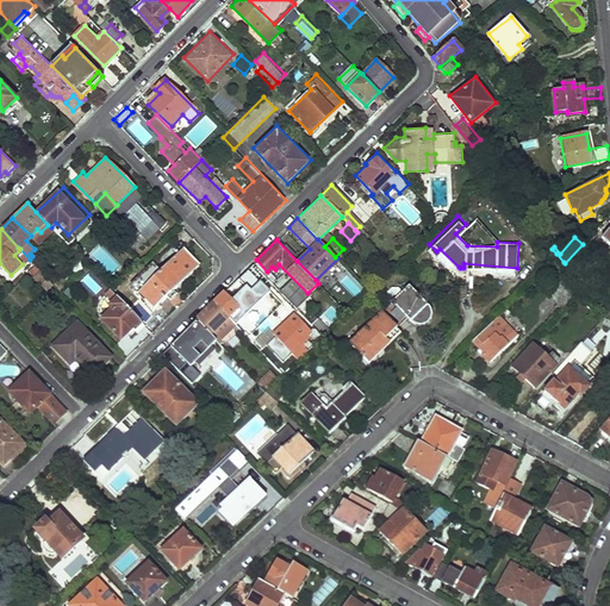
[(136,292),(153,310),(201,262),(184,245),(161,268),(153,260),(130,282),(138,291),(136,292)]
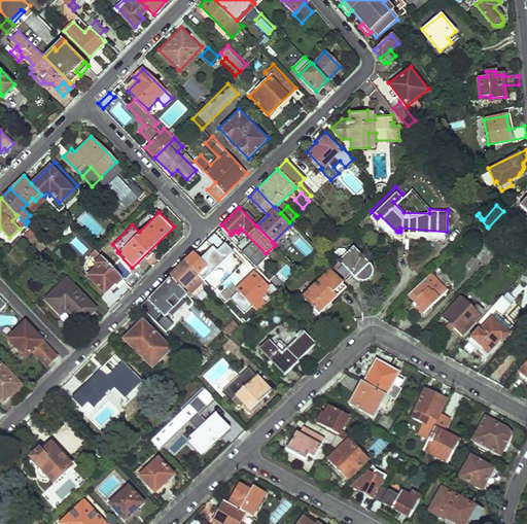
[(41,240),(34,233),(29,239),(36,246),(41,240)]
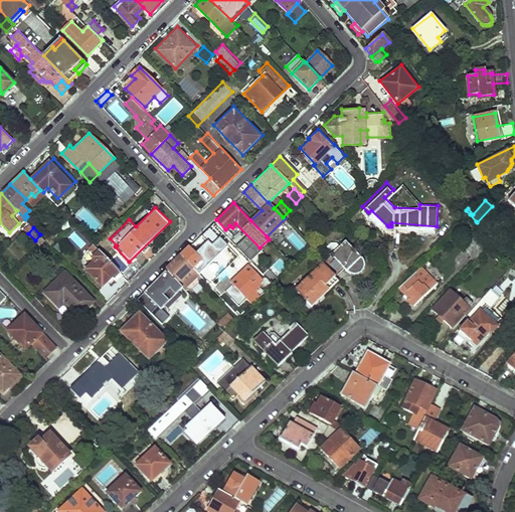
[(51,234),(45,240),(46,241),(49,244),(50,245),(56,239),(51,234)]
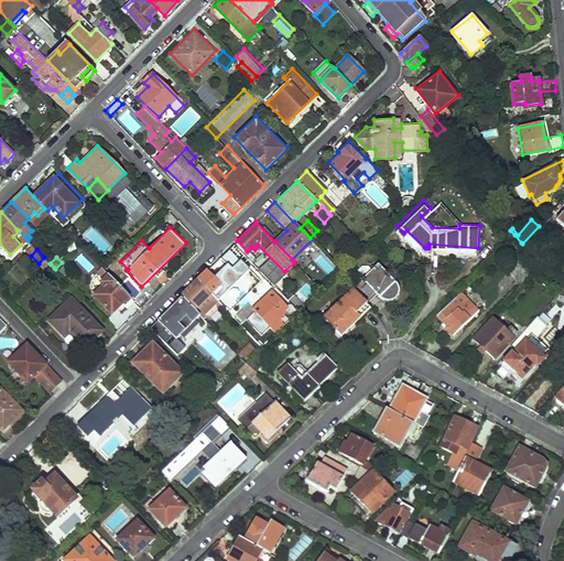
[(531,271),(518,259),(507,271),(520,283),(531,271)]
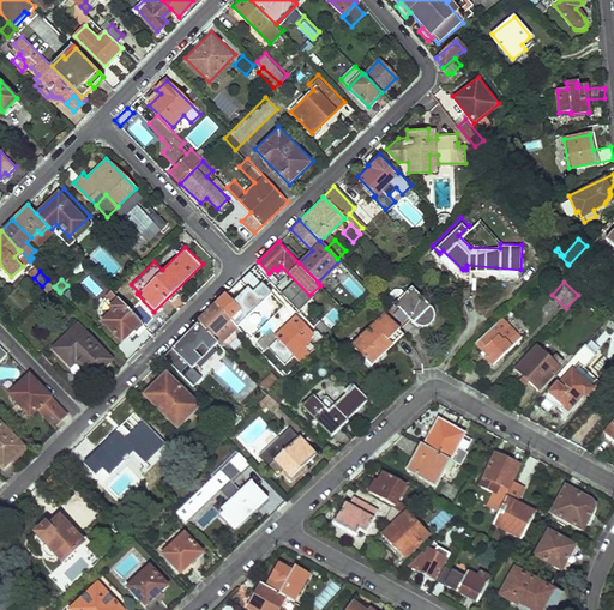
[(110,308),(100,319),(121,342),(133,331),(137,334),(146,326),(110,288),(104,294),(112,301),(107,305),(110,308)]
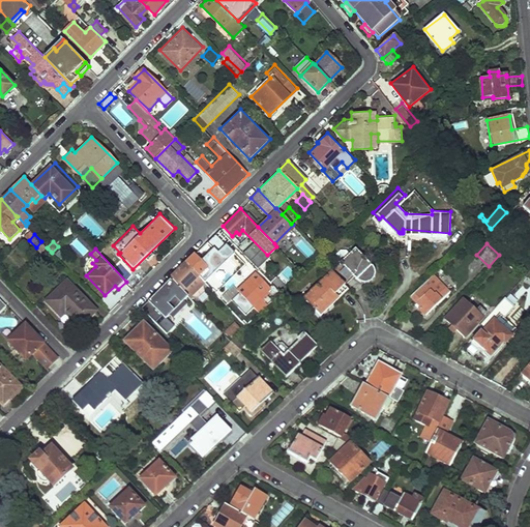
[(355,249),(332,270),(344,283),(353,274),(358,281),(360,282),(363,283),(365,283),(366,282),(370,281),(372,279),(374,275),(374,273),(374,271),(374,269),(373,267),(355,249)]
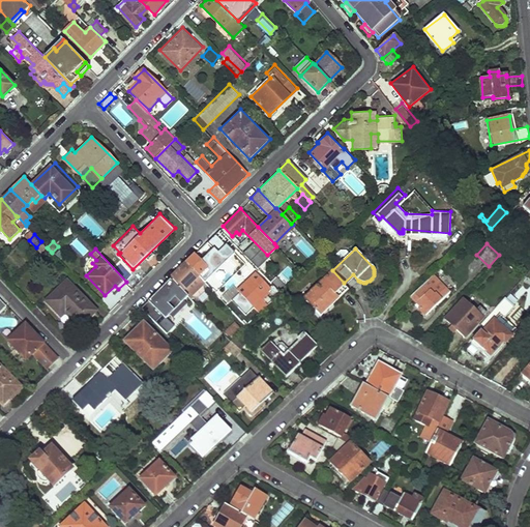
[(195,251),(185,260),(200,274),(209,265),(195,251)]
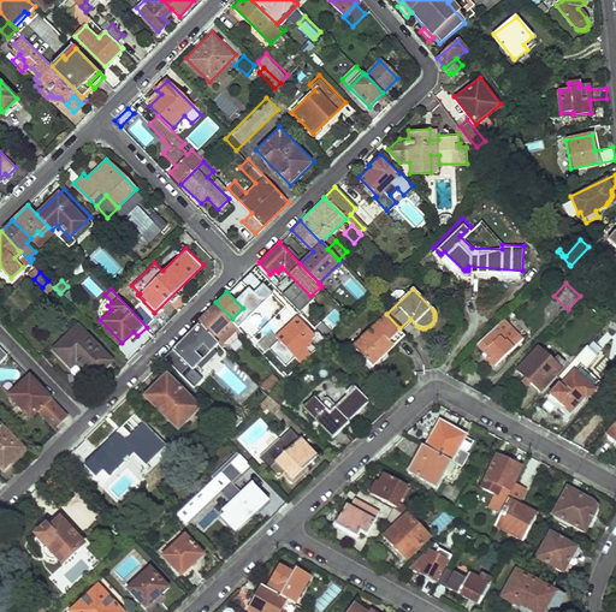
[(197,320),(199,321),(219,340),(221,343),(224,342),(230,343),(238,336),(237,328),(240,326),(232,319),(215,302),(197,320)]
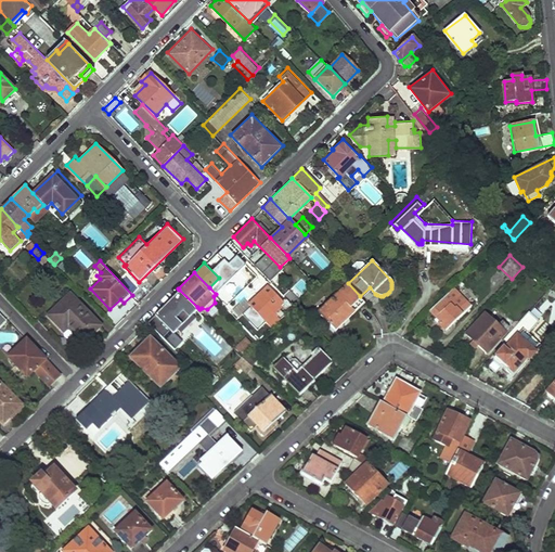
[(263,282),(249,295),(252,298),(266,284),(263,282)]
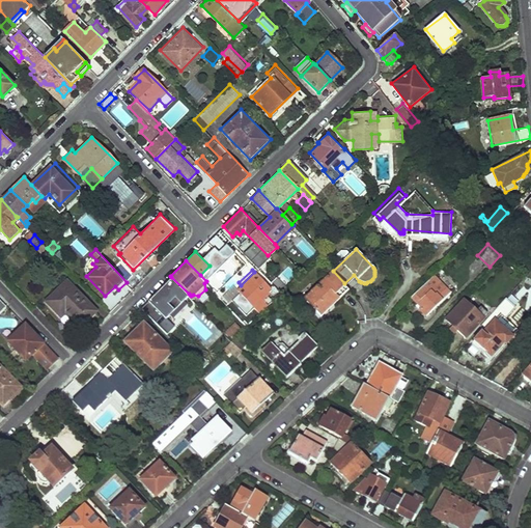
[(333,271),(305,297),(322,313),(339,297),(335,293),(344,283),(333,271)]
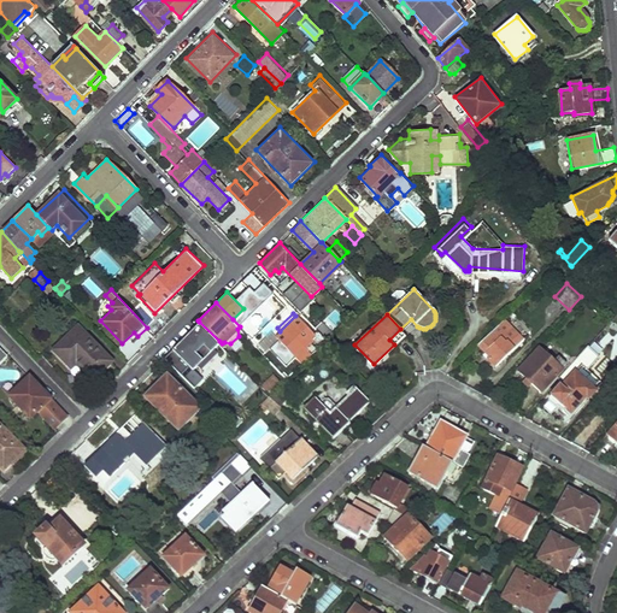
[(280,331),(275,336),(280,341),(295,358),(300,363),(311,353),(295,337),(306,326),(295,316),(280,331)]
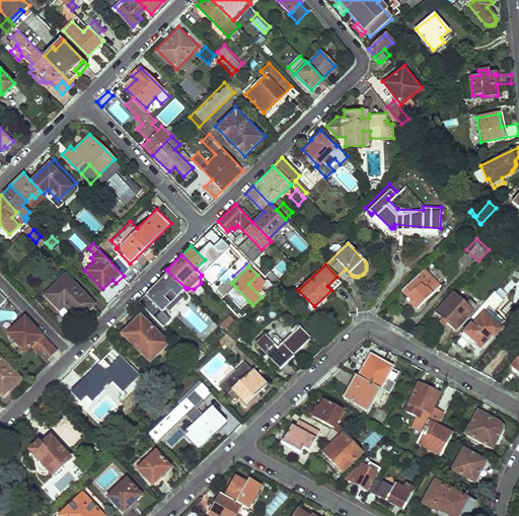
[(439,284),(422,268),(400,289),(411,299),(409,300),(415,307),(438,285),(439,284)]
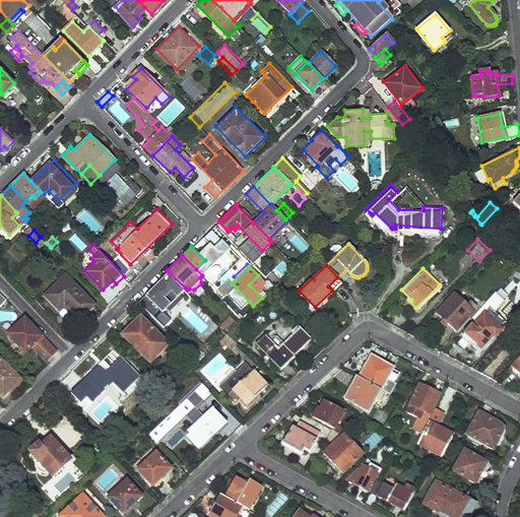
[(66,270),(43,293),(60,310),(64,307),(78,321),(98,302),(66,270)]
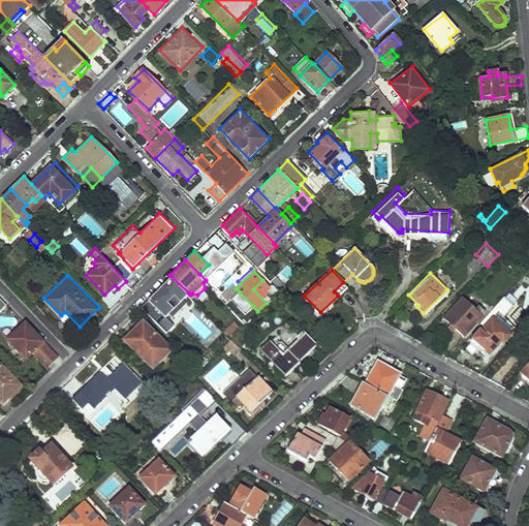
[(170,276),(141,306),(166,332),(175,323),(166,315),(188,292),(170,276)]
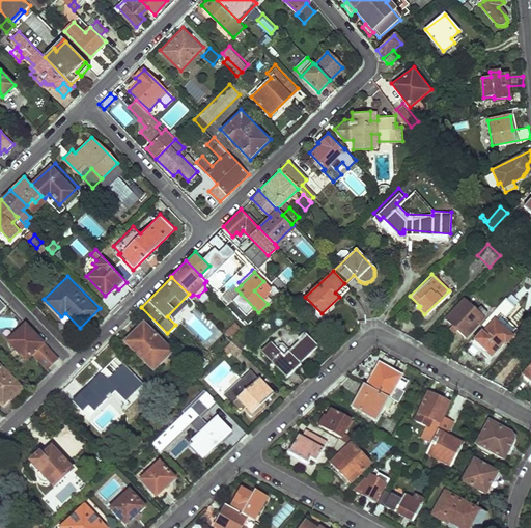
[(276,277),(271,282),(280,292),(285,286),(276,277)]
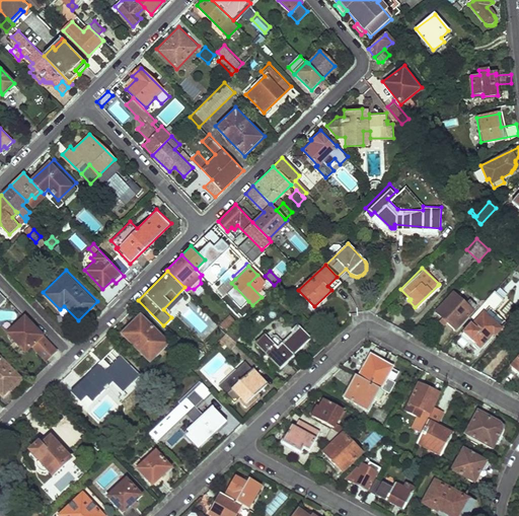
[(257,275),(248,284),(262,297),(271,288),(257,275)]
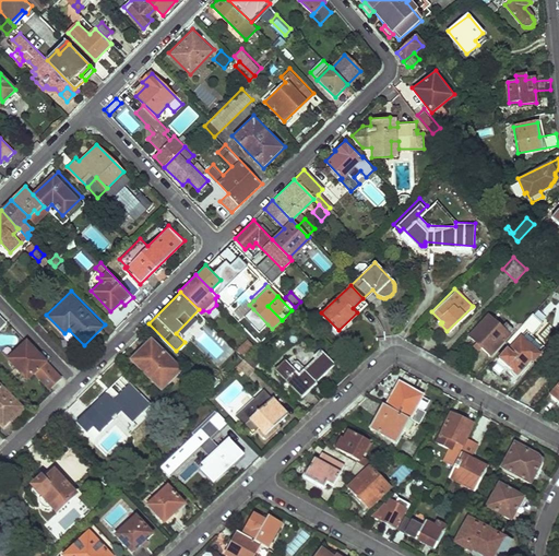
[(253,309),(247,315),(257,324),(252,328),(259,333),(268,324),(253,309)]
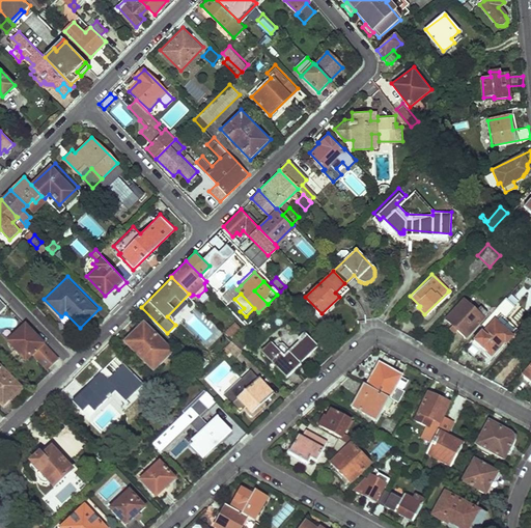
[(463,299),(445,317),(466,335),(482,316),(463,299)]
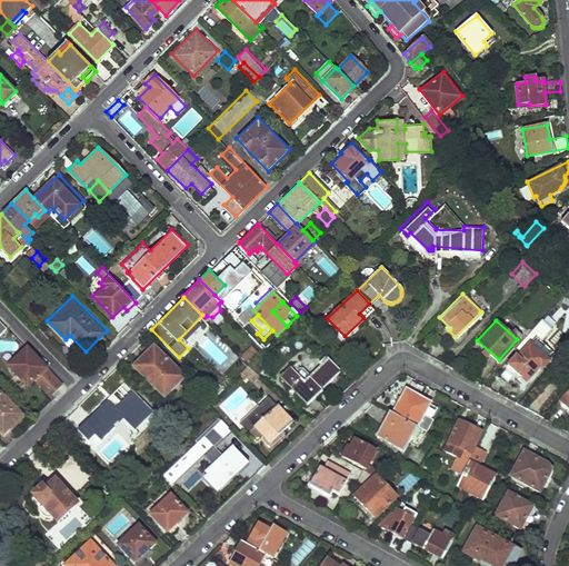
[(538,320),(529,330),(536,336),(545,326),(539,320),(538,320)]
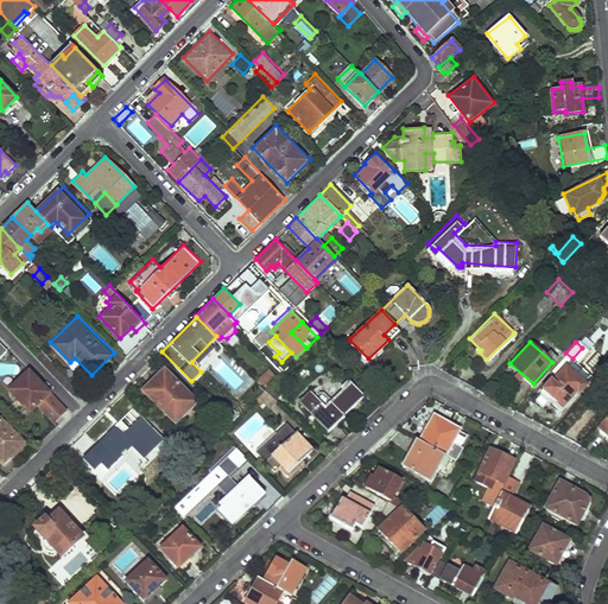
[(572,358),(565,364),(586,383),(591,376),(572,358)]
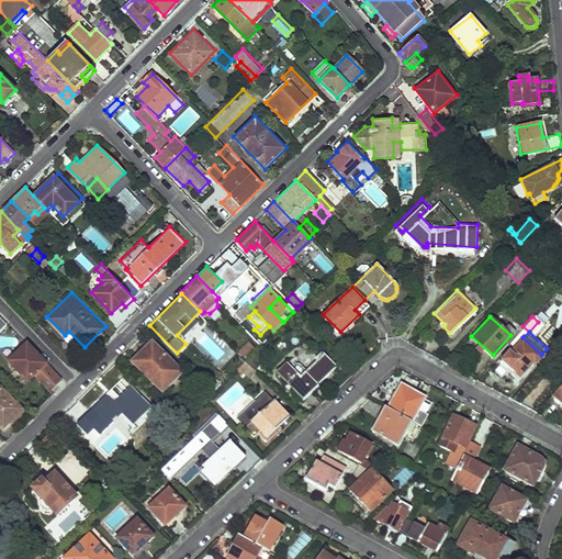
[(152,337),(130,360),(163,392),(186,370),(152,337)]
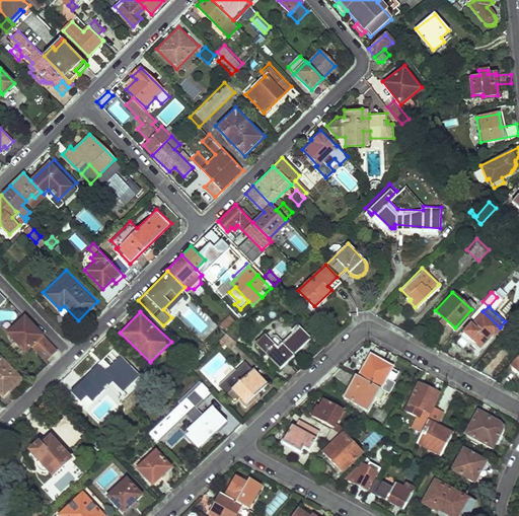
[(468,325),(461,334),(469,341),(471,339),(479,345),(492,332),(494,334),(500,327),(483,311),(469,326),(468,325)]
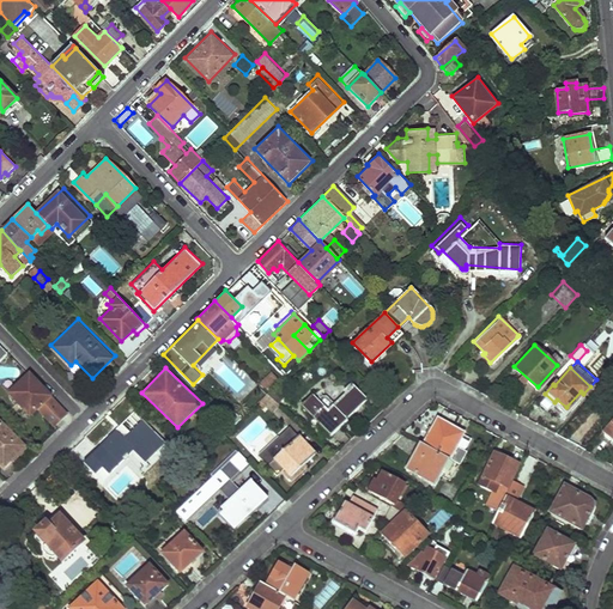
[(271,369),(260,379),(266,387),(277,376),(271,369)]
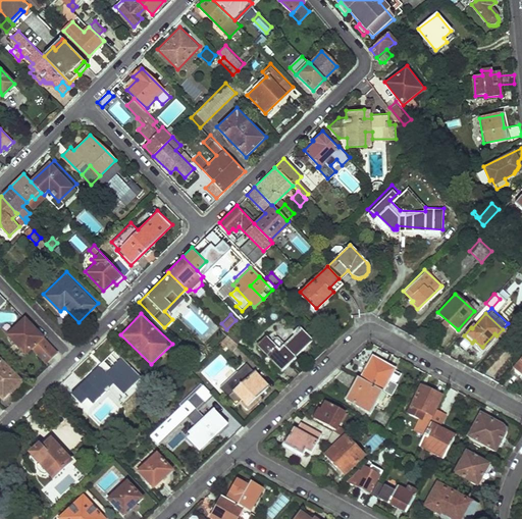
[(24,317),(8,333),(25,352),(32,346),(46,360),(56,350),(24,317)]
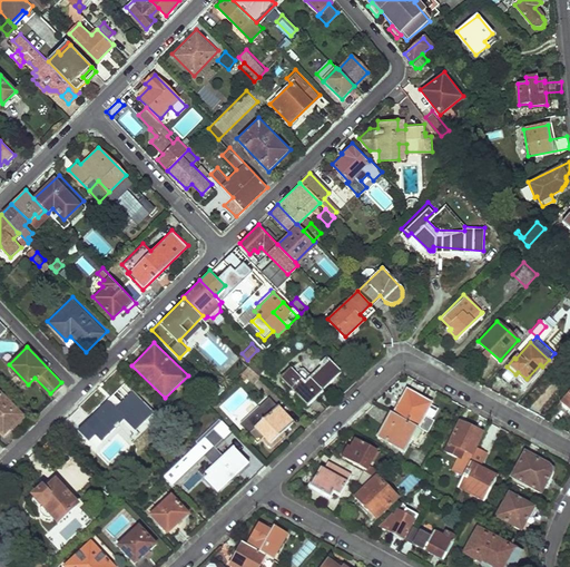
[(292,365),(281,375),(306,402),(341,370),(327,355),(321,361),(322,363),(305,380),(292,365)]
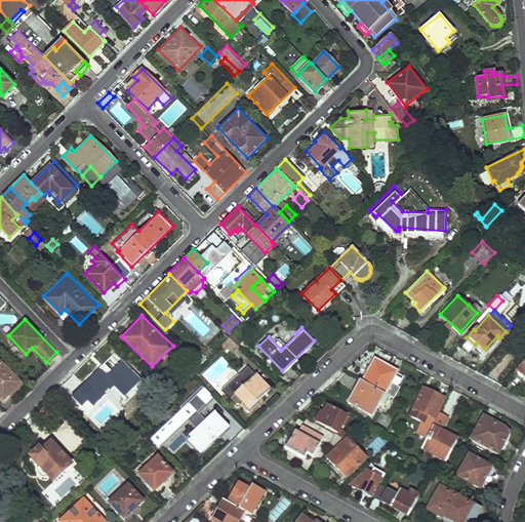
[(234,329),(228,334),(238,345),(244,338),(234,329)]
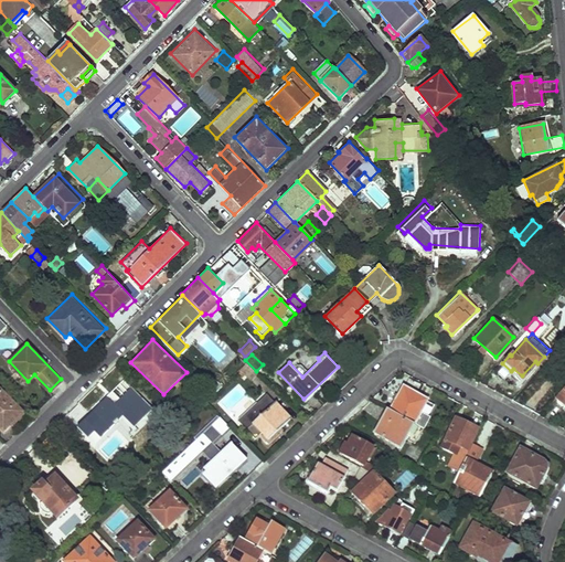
[(245,360),(237,367),(240,369),(237,371),(241,374),(244,372),(251,378),(256,371),(245,360)]
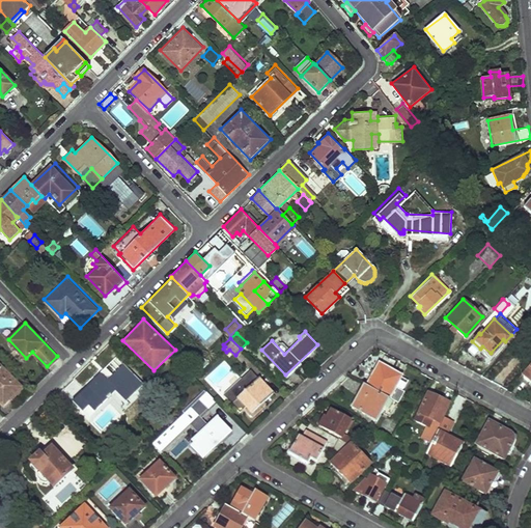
[(196,349),(189,357),(199,367),(207,360),(196,349)]
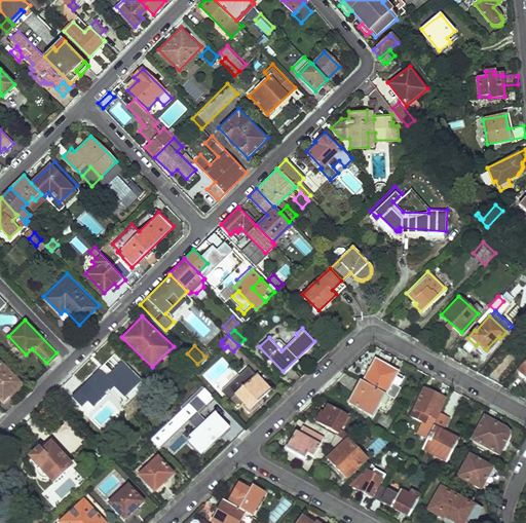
[(375,357),(362,379),(364,380),(385,391),(392,396),(398,386),(390,382),(398,369),(397,369),(375,357)]
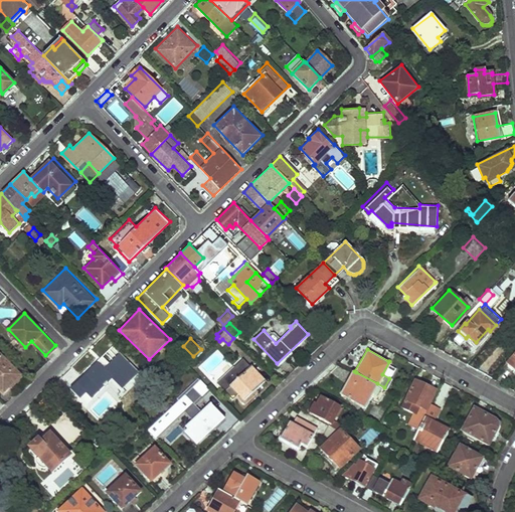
[(95,361),(69,387),(79,397),(84,392),(91,397),(111,377),(121,387),(137,371),(118,352),(108,362),(102,367),(95,361)]
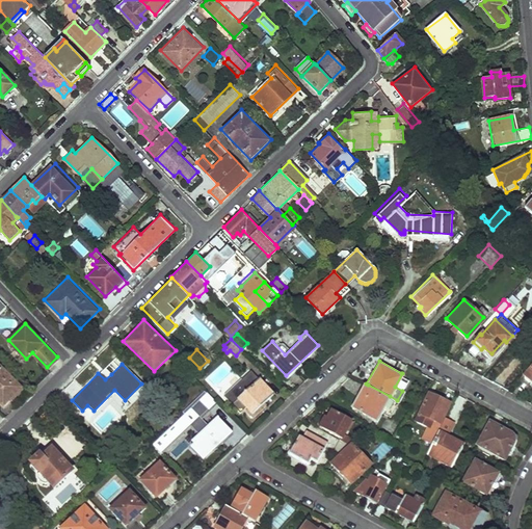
[(0,367),(0,396),(3,394),(7,398),(19,387),(0,367)]
